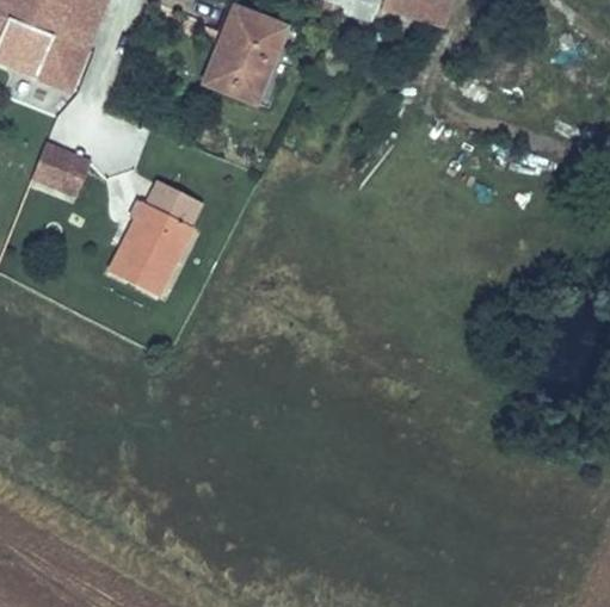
[(0,64),(71,93),(106,0),(0,0),(0,64)]
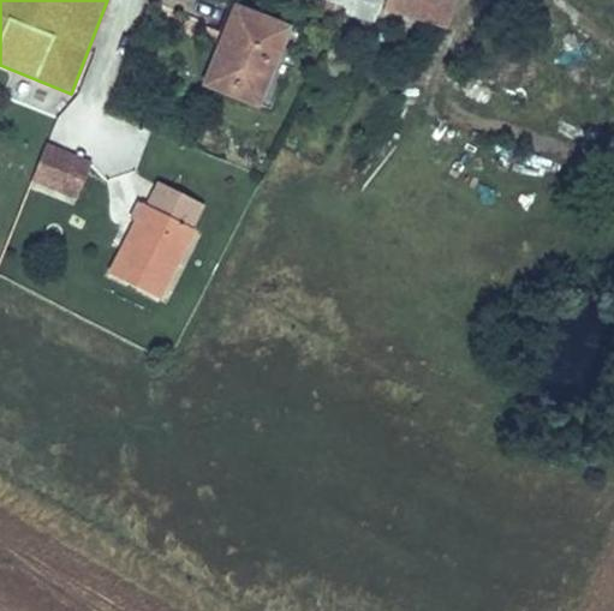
[(356,0),(353,9),(351,16),(377,24),(382,11),(385,0),(356,0)]
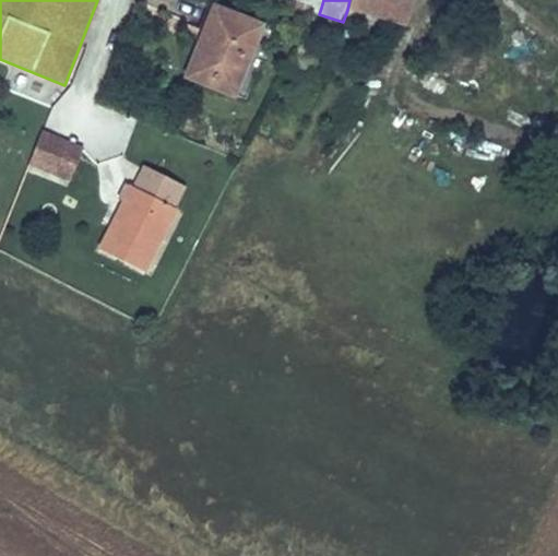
[(349,0),(347,10),(405,27),(413,0),(349,0)]
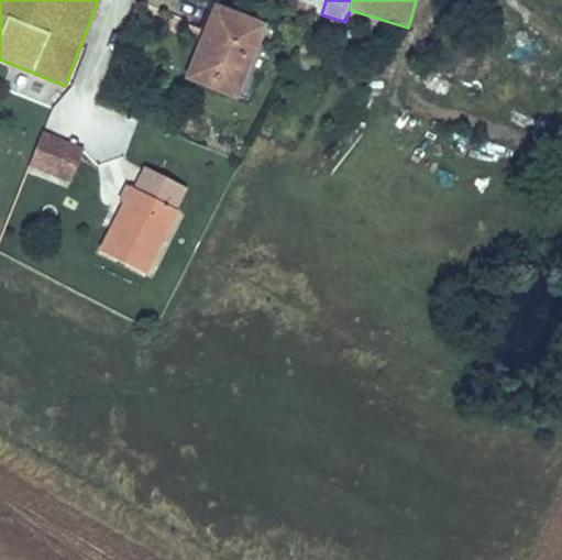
[(212,4),(184,79),(237,99),(265,24),(212,4)]
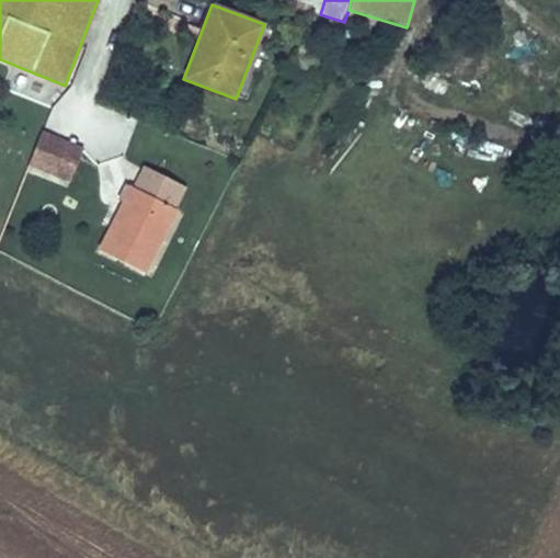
[(457,129),(450,143),(494,161),(500,149),(457,129)]
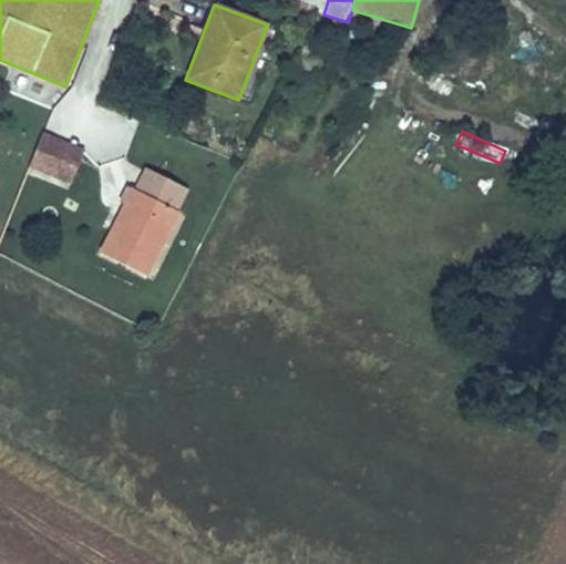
[(82,149),(42,132),(34,150),(75,166),(82,149)]
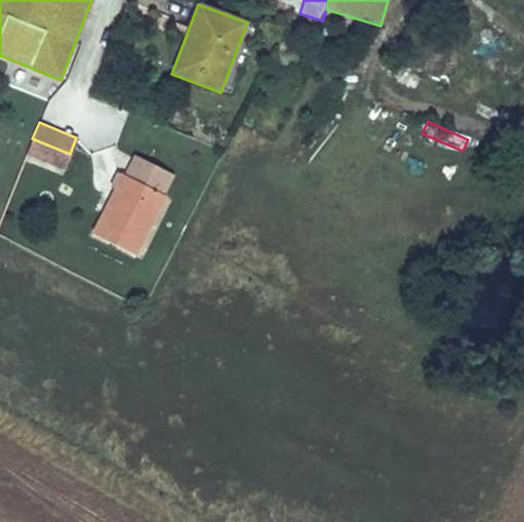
[(27,153),(64,167),(70,154),(32,138),(27,153)]
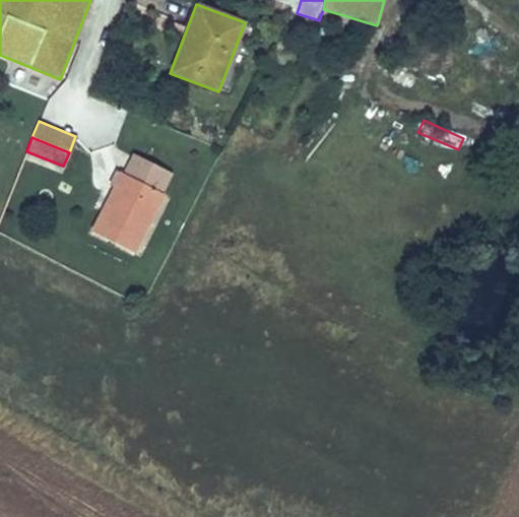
[(122,173),(163,193),(173,174),(132,152),(122,173)]
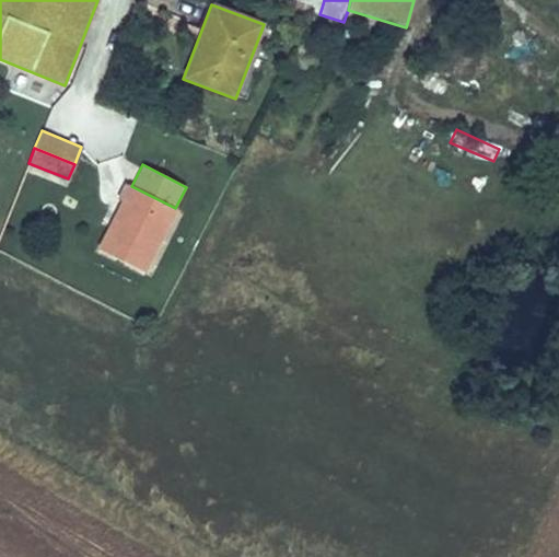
[(147,275),(179,210),(175,208),(131,186),(126,183),(117,199),(123,201),(97,251),(147,275)]
